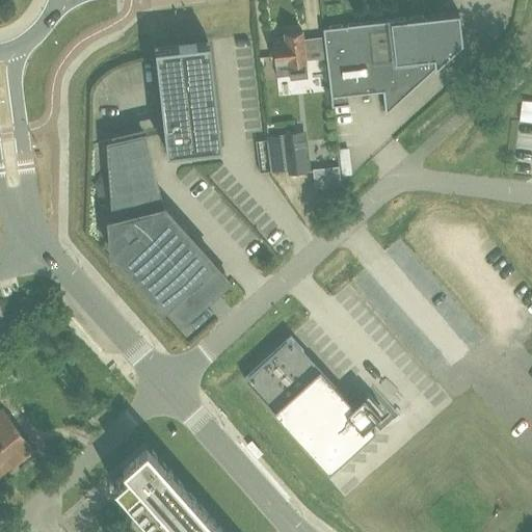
[(347,95),(382,90),(386,112),(455,47),(453,29),(460,28),(458,11),(323,27),(331,105),(348,103),(347,95)]
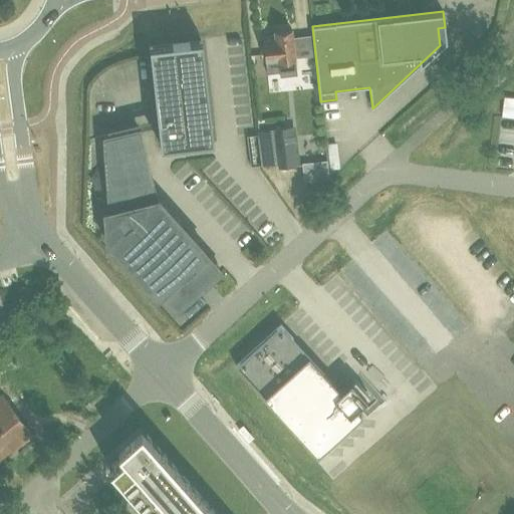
[(297,74),(296,64),(292,28),(275,30),(275,34),(263,36),(267,72),(280,70),(280,76),(297,74)]
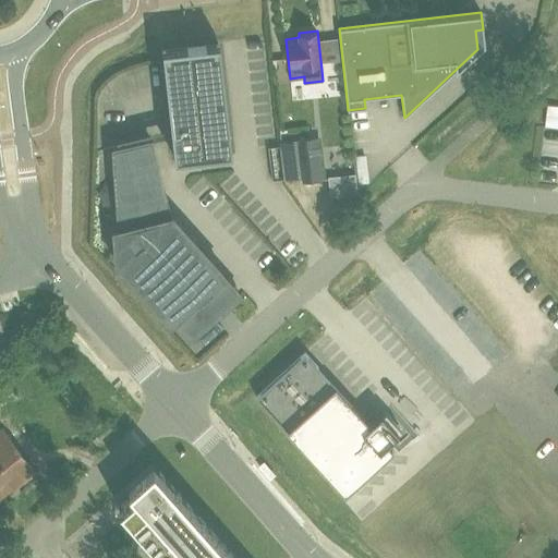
[(171,126),(171,133),(174,158),(232,152),(230,135),(229,135),(218,44),(206,45),(206,44),(186,46),(187,47),(164,49),(164,56),(165,59),(171,114),(170,114),(171,126)]
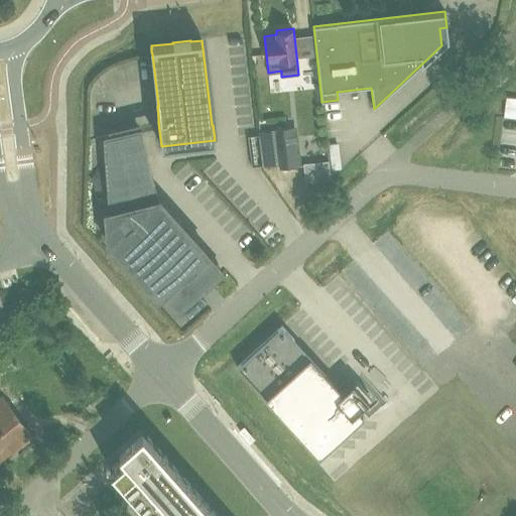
[(515,97),(506,97),(504,117),(515,118),(515,97)]
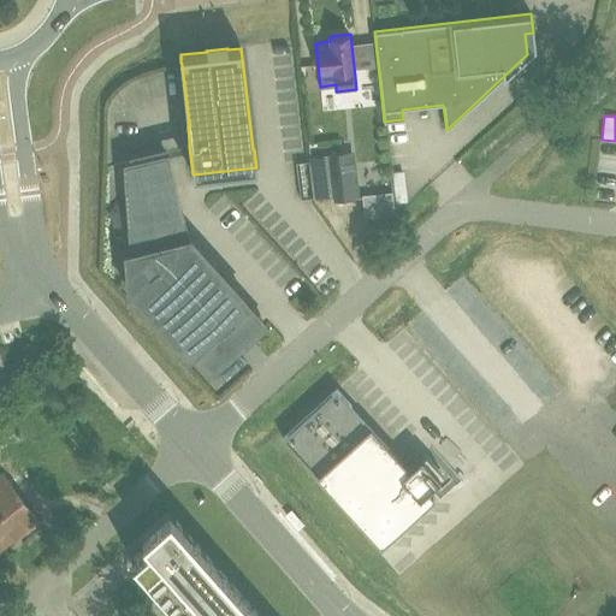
[(134,285),(129,289),(188,354),(193,349),(212,372),(250,337),(265,324),(246,302),(246,301),(189,238),(184,224),(183,225),(171,176),(165,153),(177,150),(189,147),(189,140),(176,143),(129,154),(131,161),(125,163),(134,285)]
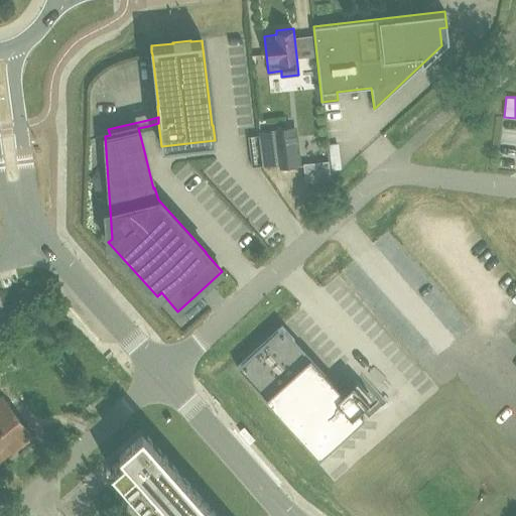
[(259,136),(258,136),(262,163),(261,163),(261,166),(263,166),(263,163),(279,161),(280,164),(280,167),(296,165),(301,164),(296,126),(291,127),(291,126),(275,128),(275,129),(276,134),(259,136)]
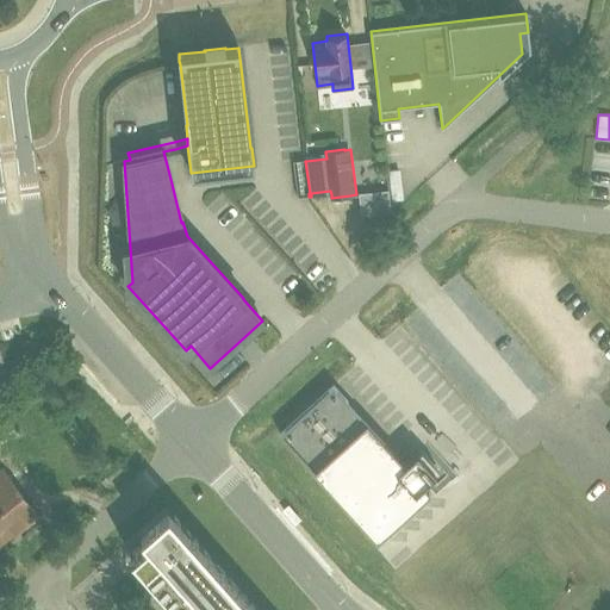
[(410,468),(334,385),(280,434),(377,540),(430,491),(429,490),(441,478),(440,477),(443,474),(427,456),(423,459),(422,458),(410,468)]
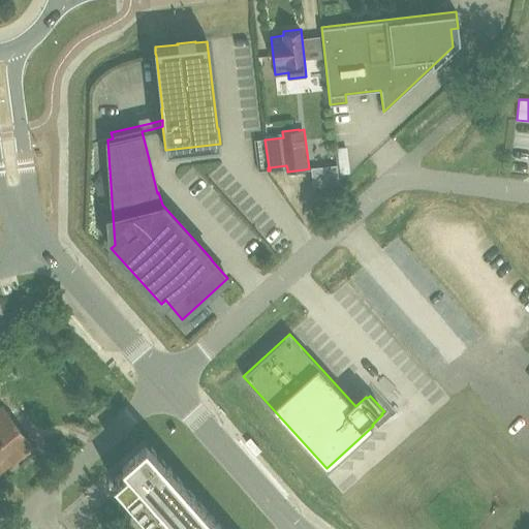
[(2,406),(0,408),(0,473),(33,446),(2,406)]
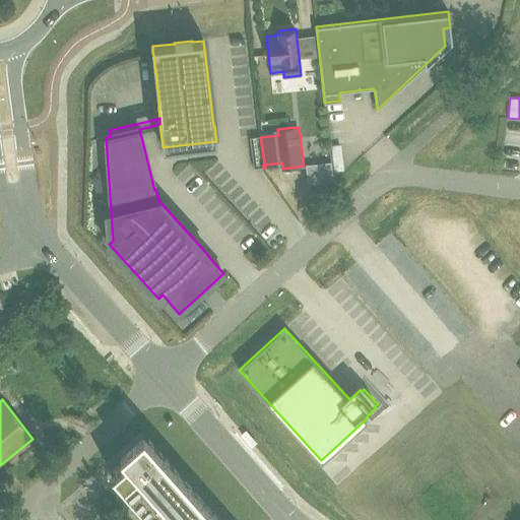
[(219,519),(142,432),(119,452),(125,460),(111,472),(152,519),(219,519)]
